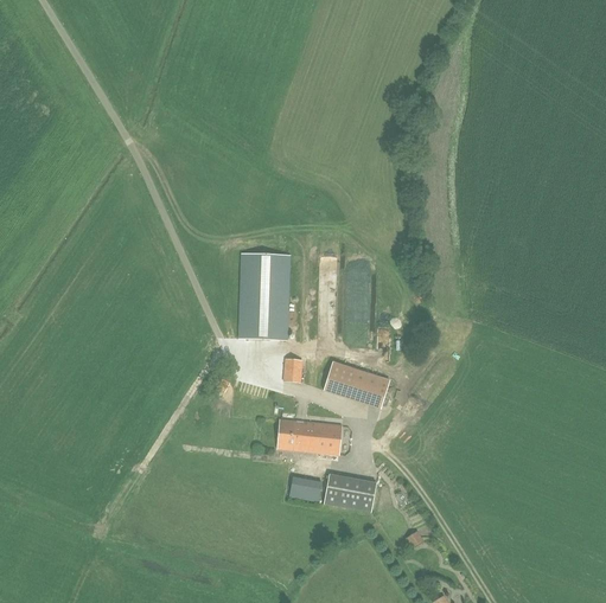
[(237,337),(286,338),(288,254),(240,251),(237,337)]
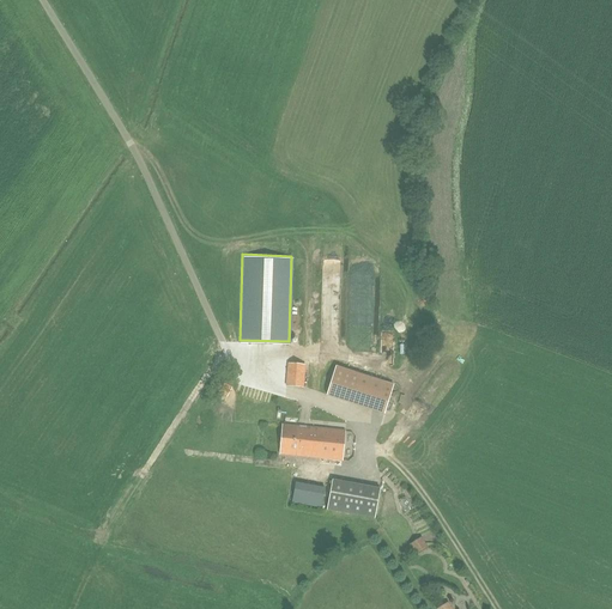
[(288,360),(285,382),(302,384),(304,361),(288,360)]
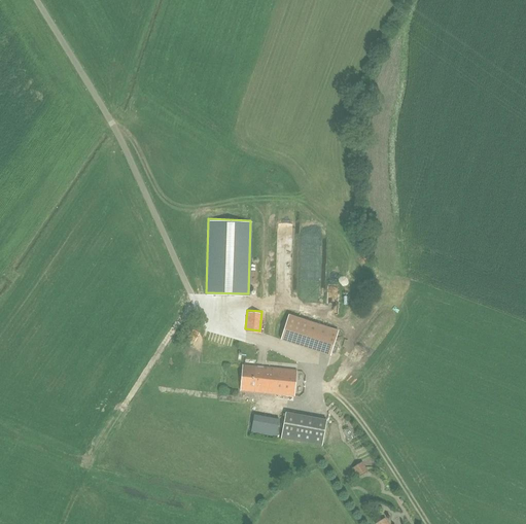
[(337,328),(287,313),(280,337),(329,353),(337,328)]
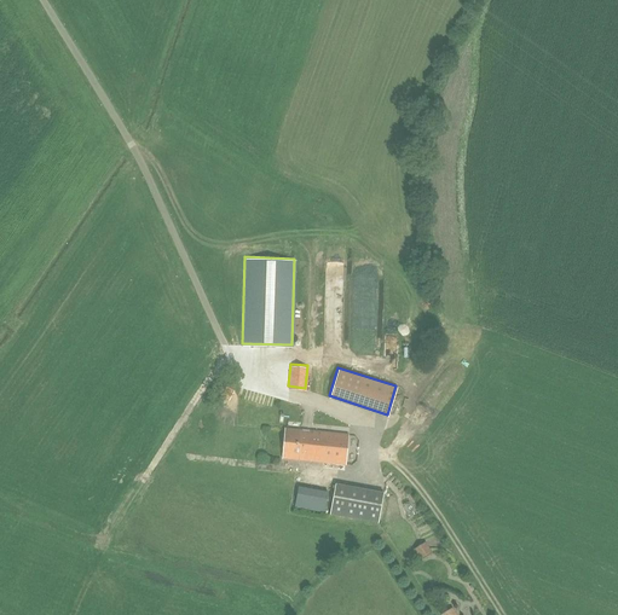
[(212,387),(229,396),(234,389),(217,379),(212,387)]
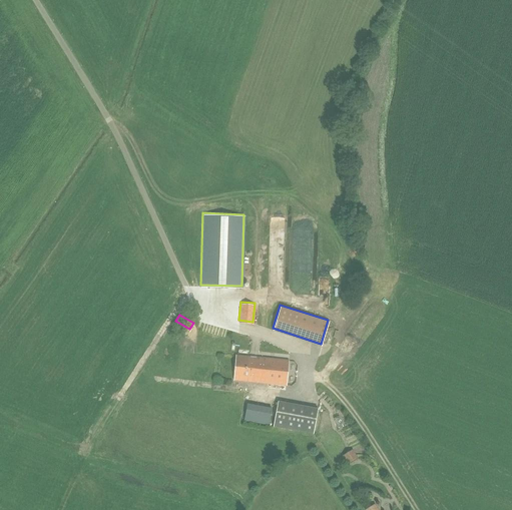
[(232,378),(286,383),(288,358),(235,353),(232,378)]
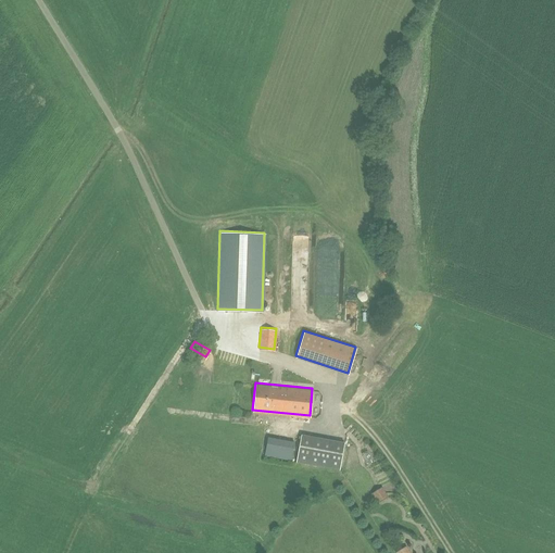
[(266,437),(263,454),(290,459),(293,442),(266,437)]
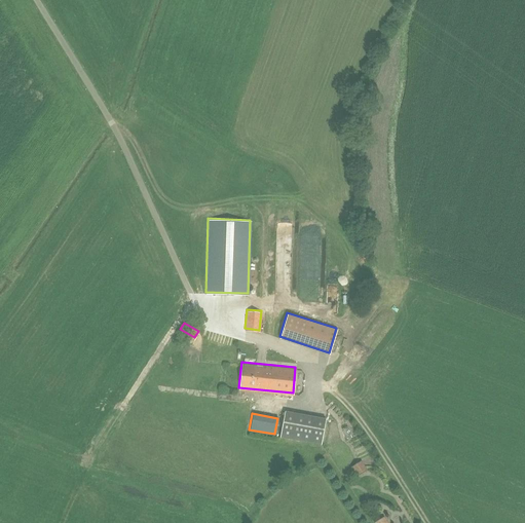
[(314,415),(310,440),(321,442),(325,417),(314,415)]
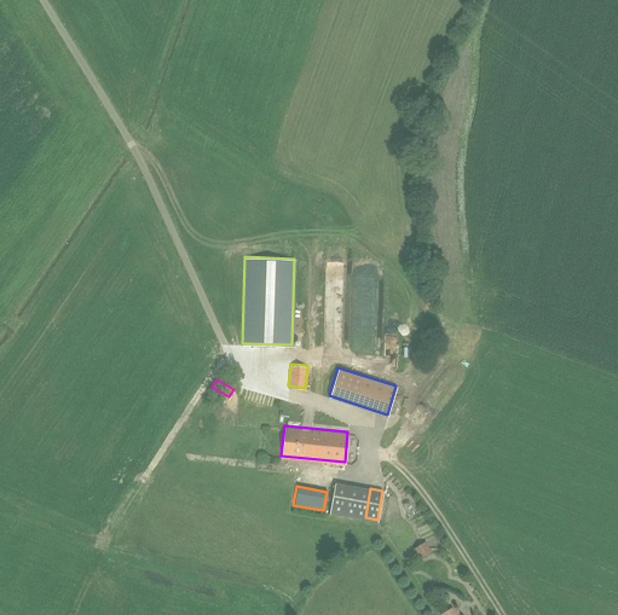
[(423,558),(435,550),(429,539),(417,547),(423,558)]
